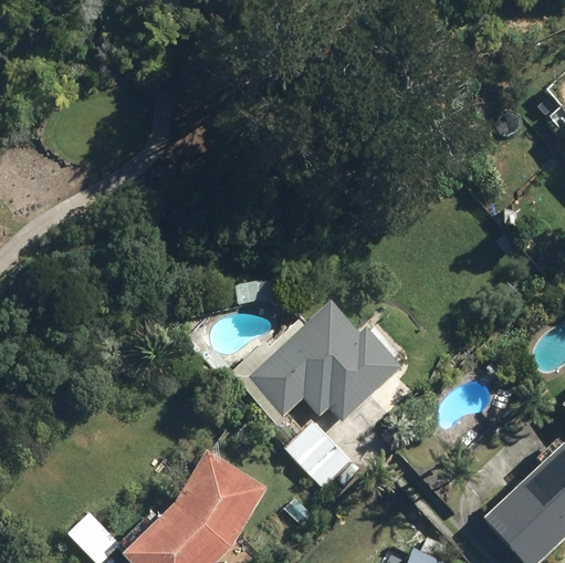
[(361,333),(331,300),(247,377),(284,417),(301,402),(315,417),(327,406),(343,423),(400,368),(365,330),(361,333)]
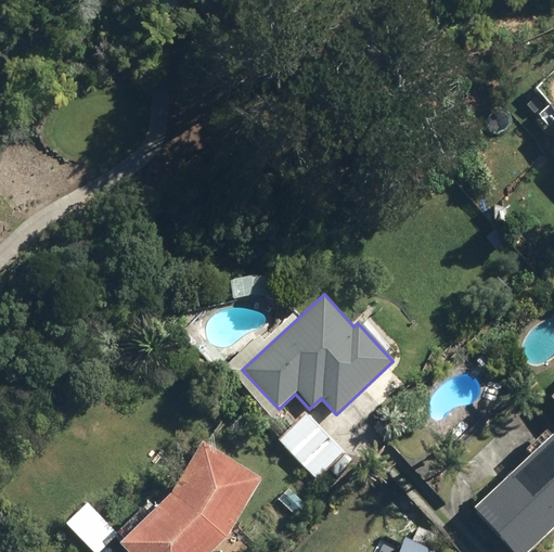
[(307,412),(279,438),(320,483),(348,457),(307,412)]
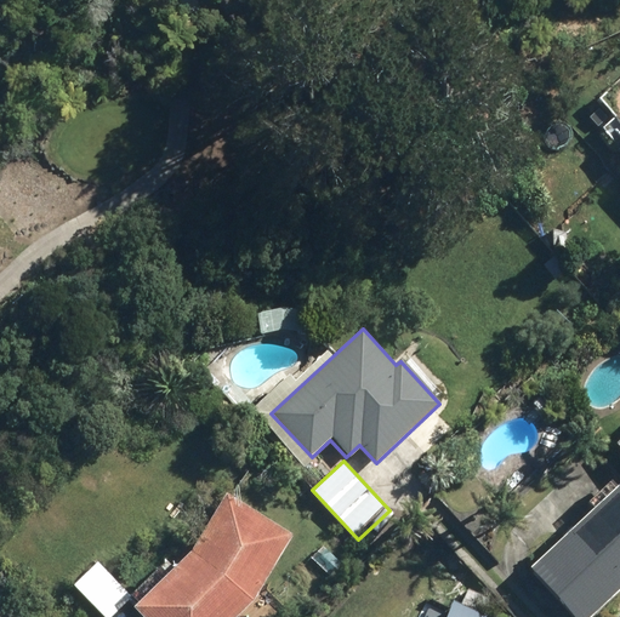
[(619,487),(616,485),(527,567),(573,616),(591,616),(619,590),(619,487)]
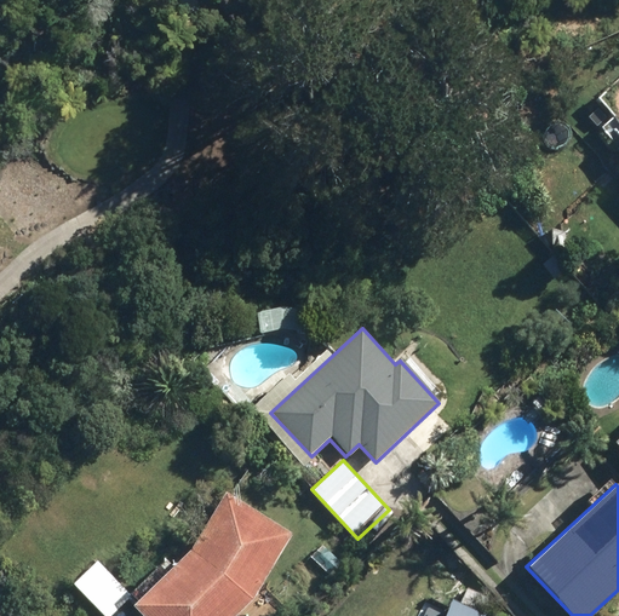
[(138,615),(233,615),(236,612),(240,615),(275,615),(285,606),(261,582),(292,531),(225,494),(190,551),(130,608),(138,615)]
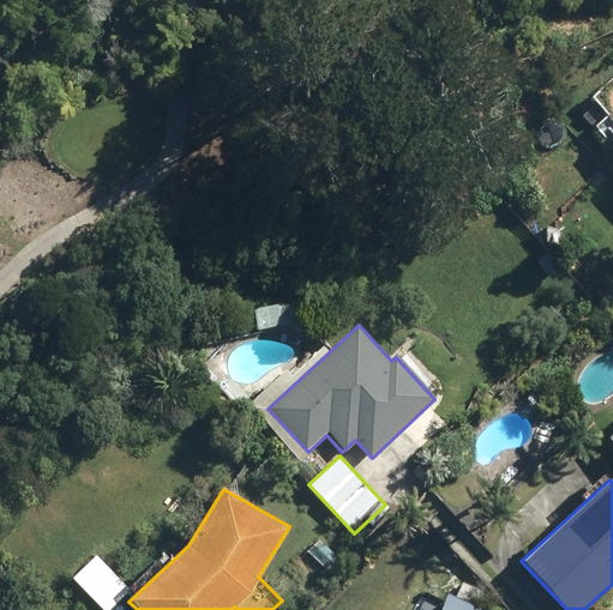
[(98,553),(71,577),(100,609),(107,609),(131,590),(98,553)]
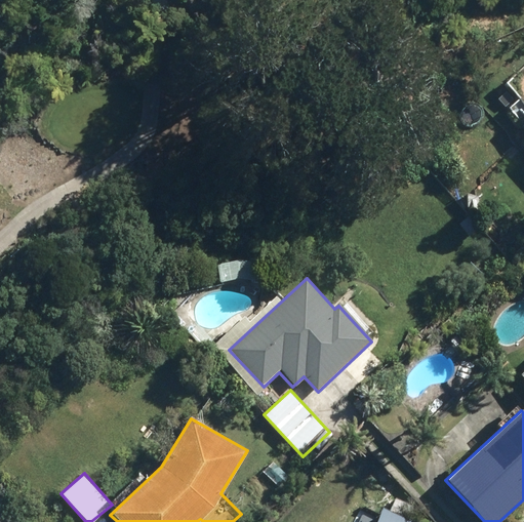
[(415,521),(385,507),(375,521),(415,521)]
